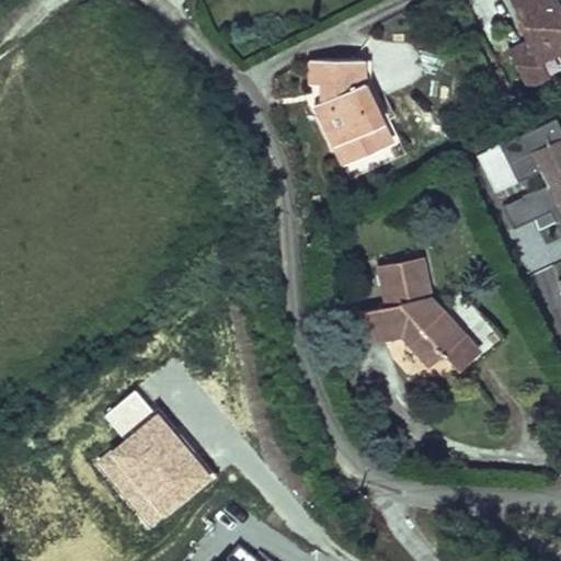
[(512,0),(519,14),(525,14),(525,34),(528,41),(508,50),(527,89),(548,78),(539,61),(560,49),(560,36),(560,32),(560,10),(556,0),(512,0)]
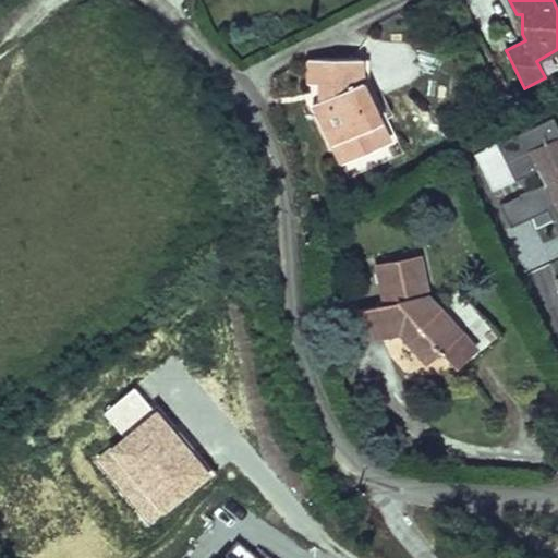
[(379,122),(360,83),(361,60),(308,60),(308,83),(316,83),(327,83),(334,95),(317,102),(313,105),(341,162),(378,145),(370,126),(379,122)]
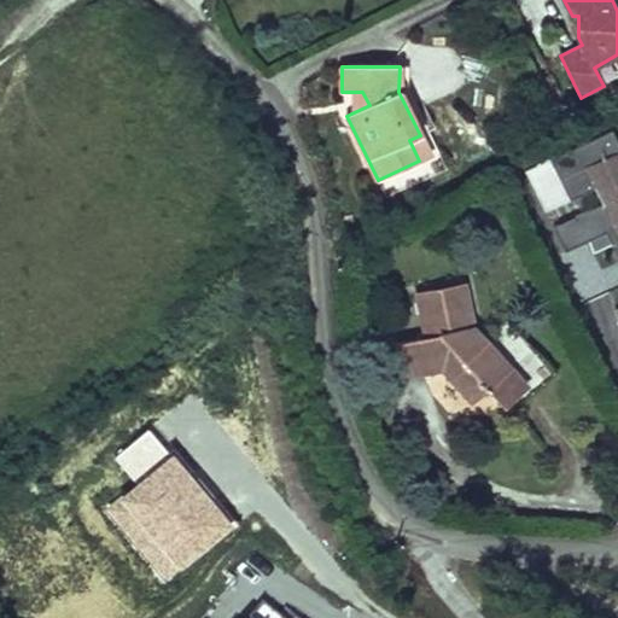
[(351,114),(369,105),(362,92),(350,92),(351,114)]
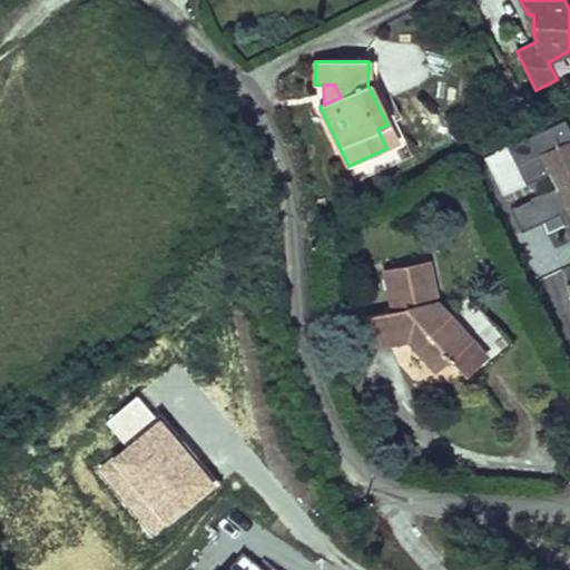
[(558,215),(569,237),(569,131),(564,120),(508,149),(527,186),(549,174),(557,188),(532,202),(543,223),(558,215)]
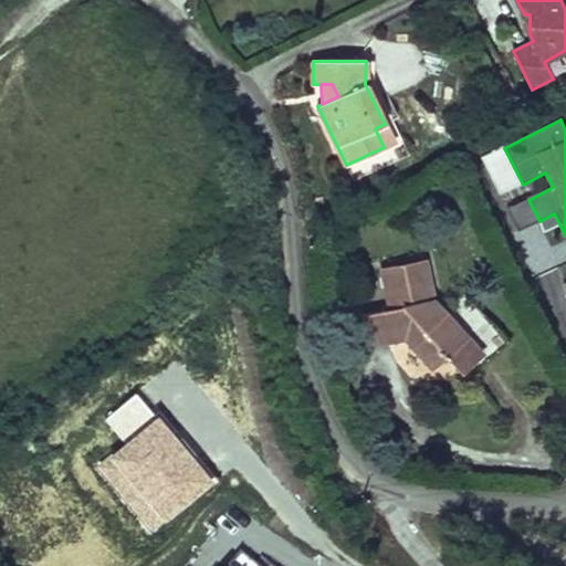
[(384,147),(394,143),(385,124),(375,128),(384,147)]
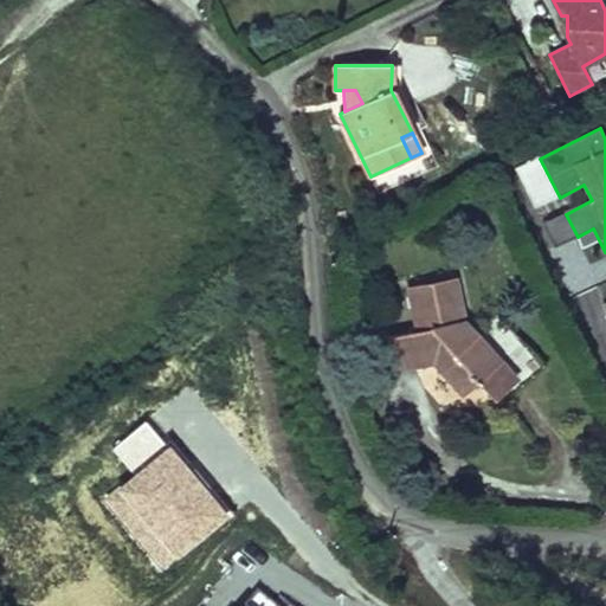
[(556,249),(578,237),(566,214),(545,225),(556,249)]
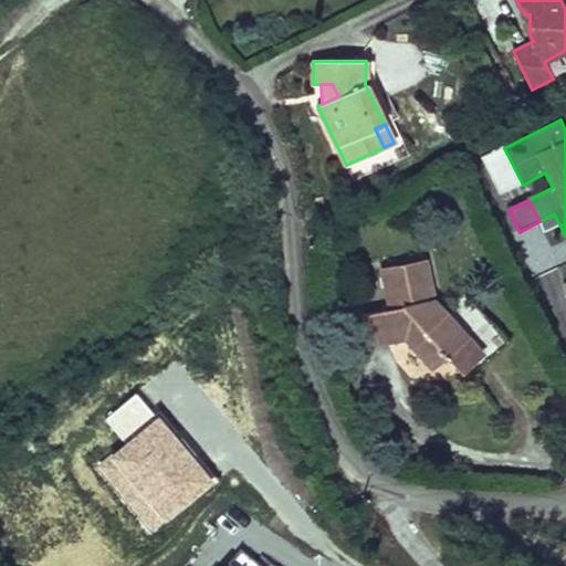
[(461,371),(481,352),(458,326),(479,308),(465,294),(446,313),(433,300),(425,262),(383,271),(391,310),(363,315),(369,345),(406,337),(432,366),(446,354),(461,371)]
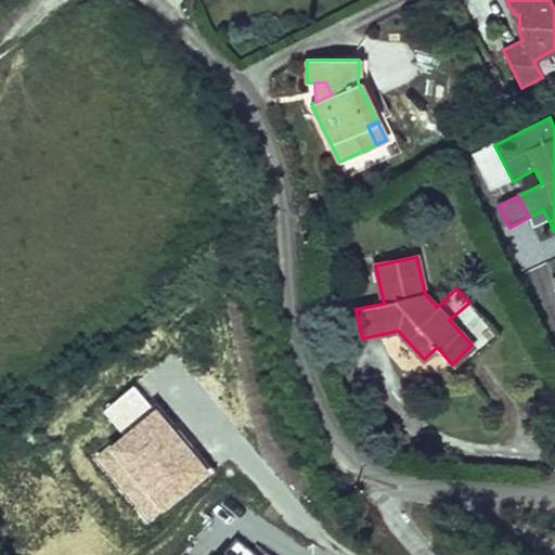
[(472,345),(452,364),(459,371),(499,333),(469,302),(449,320),(472,345)]
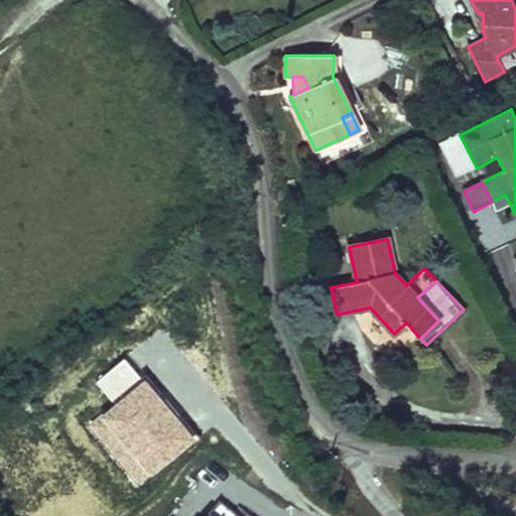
[(125,358),(96,384),(112,401),(85,426),(139,487),(196,436),(125,358)]
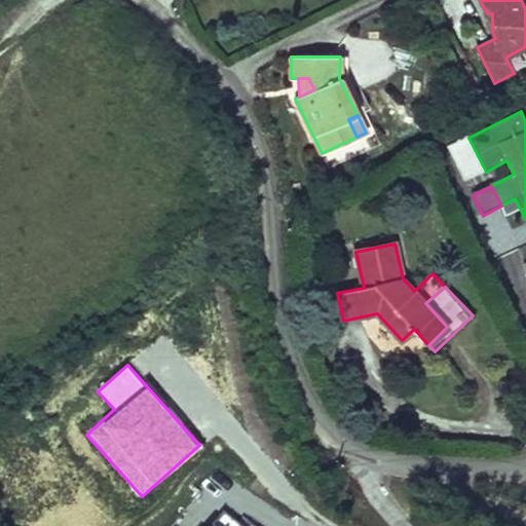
[(214,525),(247,525),(230,510),(214,525)]
